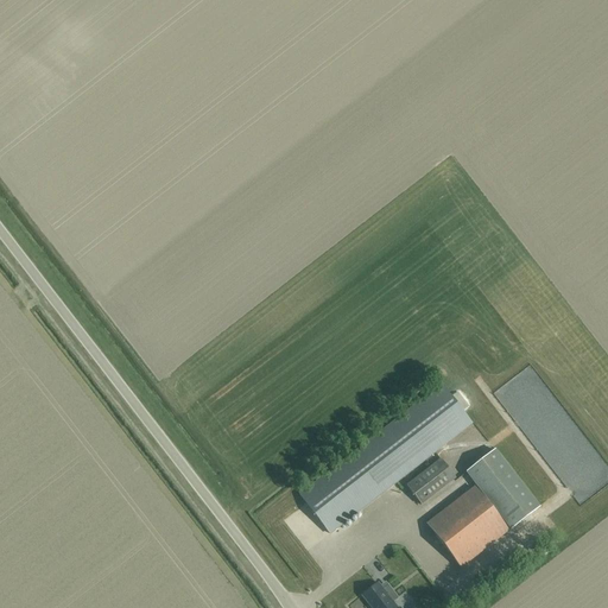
[(538,399),(548,394),(539,377),(523,385),(525,390),(531,386),(538,399)]
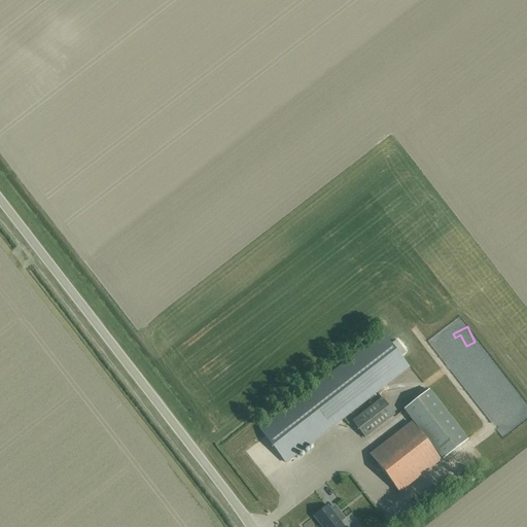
[(269,423),(259,430),(285,463),(301,452),(303,454),(305,453),(303,450),(409,367),(382,335),(269,423)]
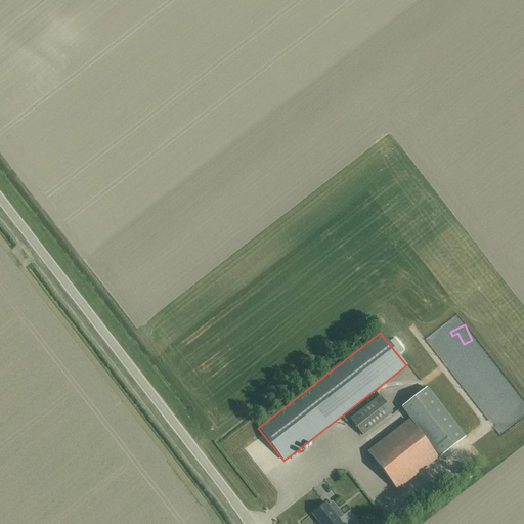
[(426,389),(401,407),(440,457),(465,438),(426,389)]
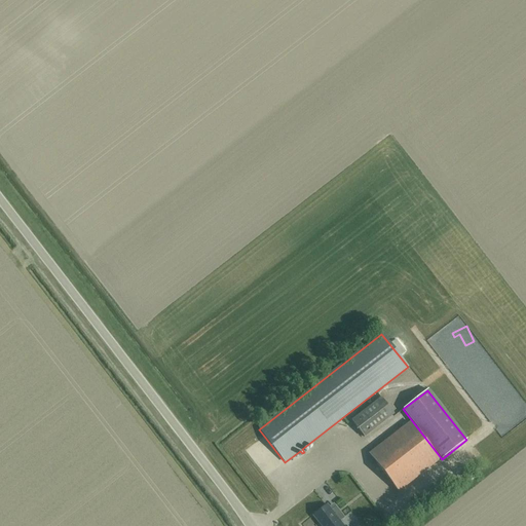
[(399,491),(439,460),(410,422),(369,454),(399,491)]
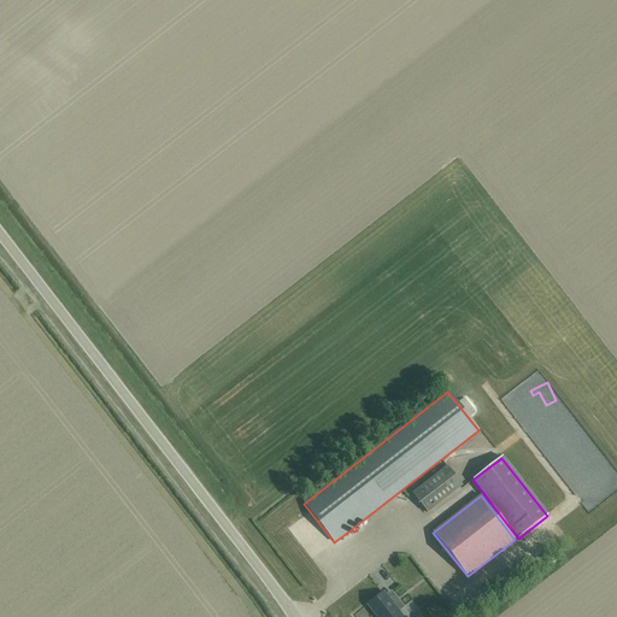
[(375,616),(403,616),(383,592),(366,605),(375,616)]
